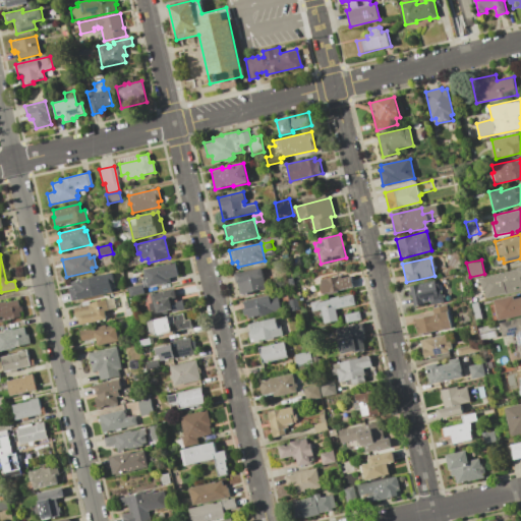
[(143,270),(175,262),(178,275),(169,278),(170,282),(148,287),(143,270)]
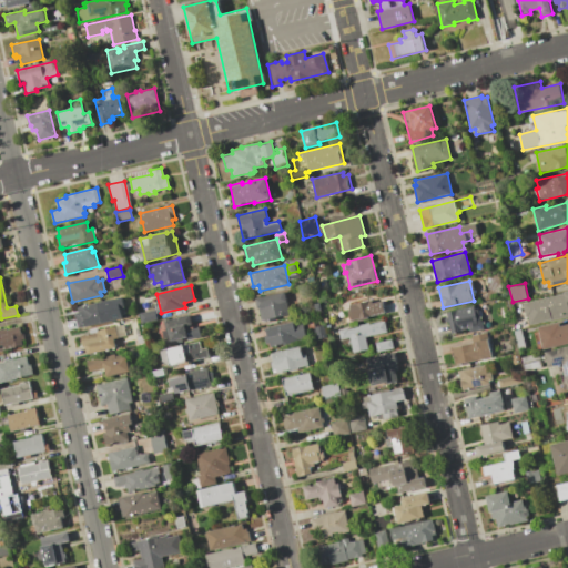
[(523,303),(563,294),(561,292),(567,290),(567,316),(547,322),(547,321),(527,324),(523,303)]
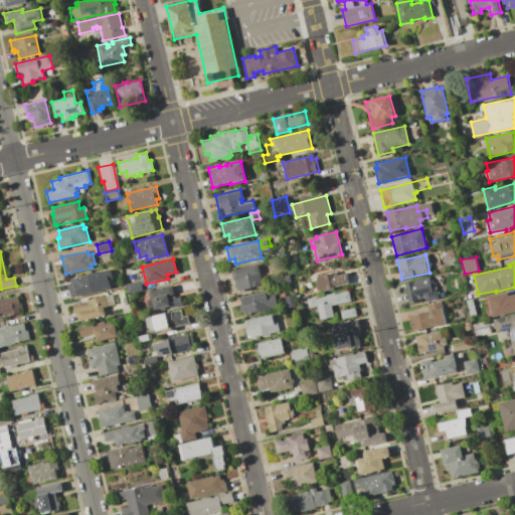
[(231,271),(258,265),(263,285),(237,291),(234,280),(233,280),(231,271)]
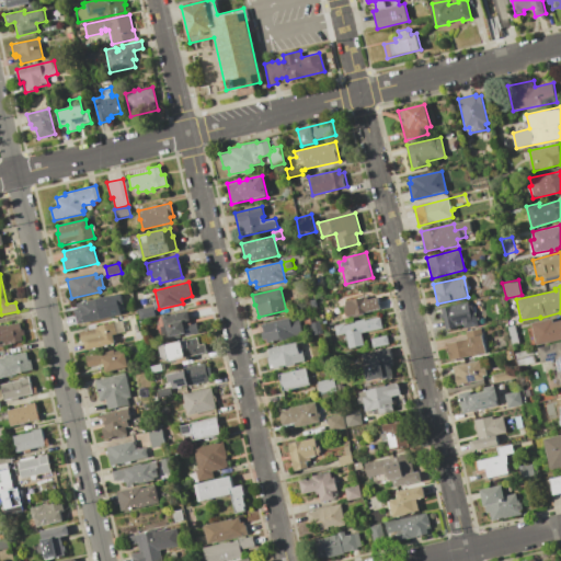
[(78,324),(75,309),(78,308),(77,304),(105,296),(109,306),(117,304),(119,313),(78,324)]
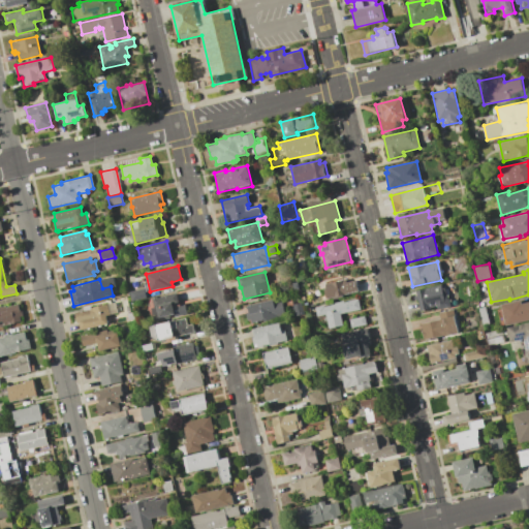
[(328,299),(324,288),(327,288),(325,284),(347,279),(347,282),(358,280),(360,290),(344,294),(345,297),(337,298),(337,297),(328,299)]
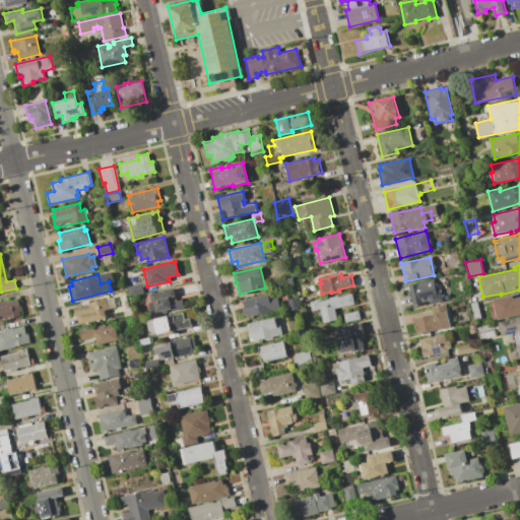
[(409,285),(434,279),(437,295),(442,294),(444,302),(431,305),(430,302),(413,306),(411,295),(408,296),(407,288),(409,287),(409,285)]
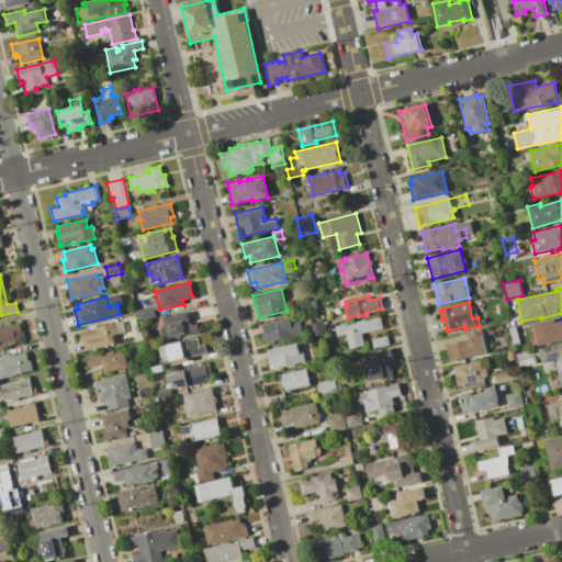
[(138,310),(153,306),(155,316),(141,321),(138,310)]
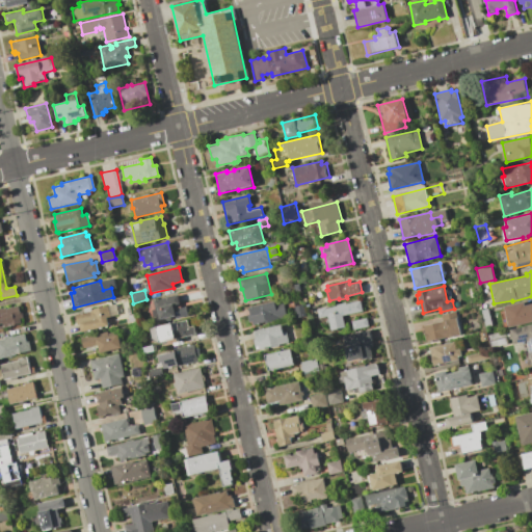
[(152,301),(178,295),(181,307),(186,306),(189,316),(176,319),(176,316),(155,321),(152,309),(154,309),(152,301)]
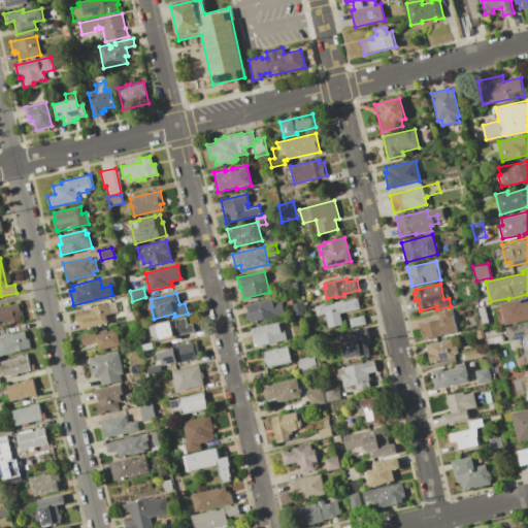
[(476,298),(489,296),(491,303),(479,306),(476,298)]
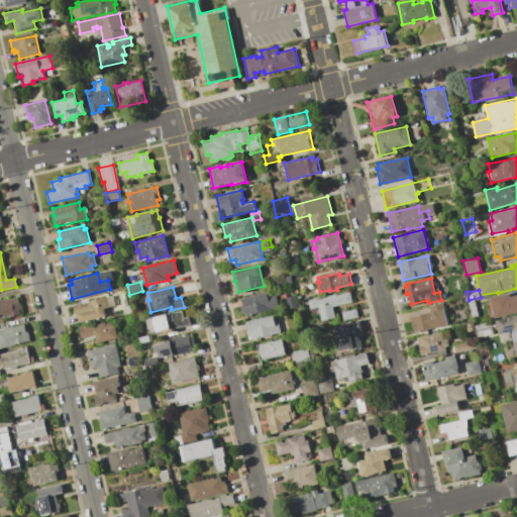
[(309,300),(327,296),(327,295),(335,293),(336,295),(350,291),(353,302),(333,306),(336,318),(322,321),(319,308),(311,309),(309,300)]
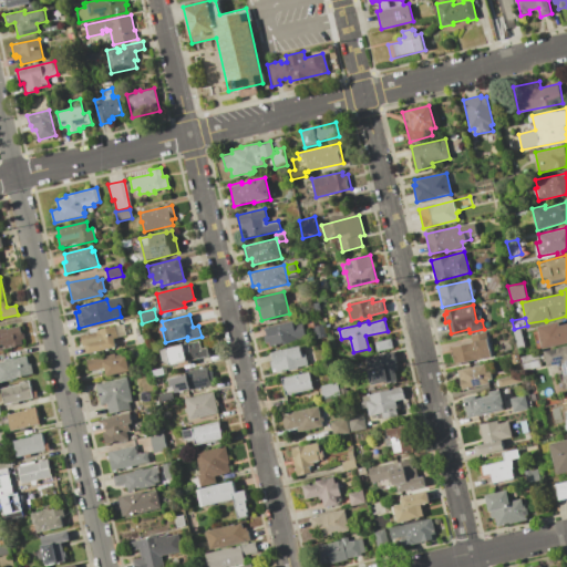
[(263,328),(294,321),(295,325),(301,322),(306,338),(298,339),(299,340),(270,348),(269,342),(267,343),(263,328)]
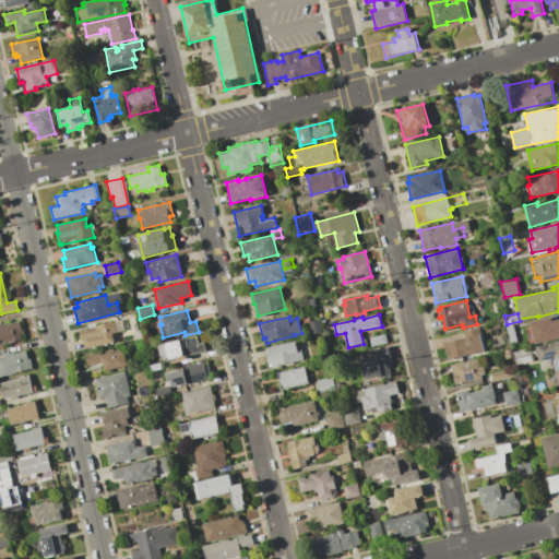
[(530,322),(549,317),(550,321),(558,318),(558,337),(535,344),(530,322)]
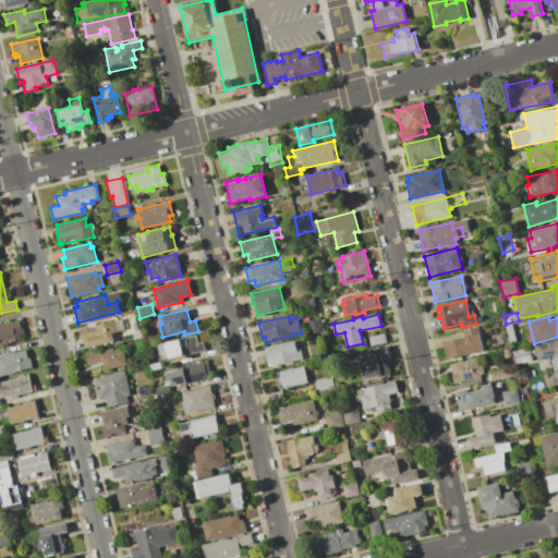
[(307,320),(318,318),(320,330),(311,332),(307,320)]
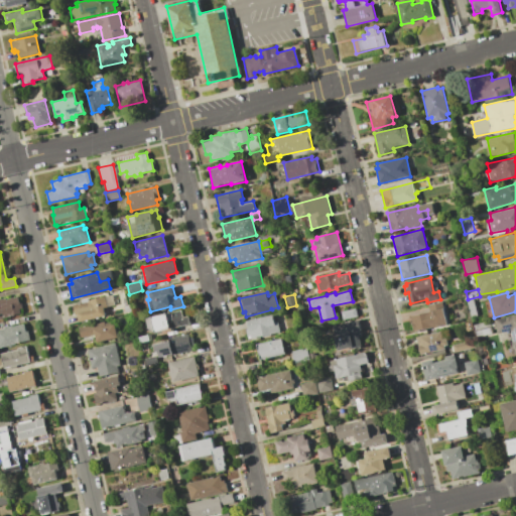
[(74,304),(83,302),(82,299),(89,297),(90,300),(112,295),(114,305),(104,308),(106,315),(80,323),(78,314),(77,315),(74,304)]
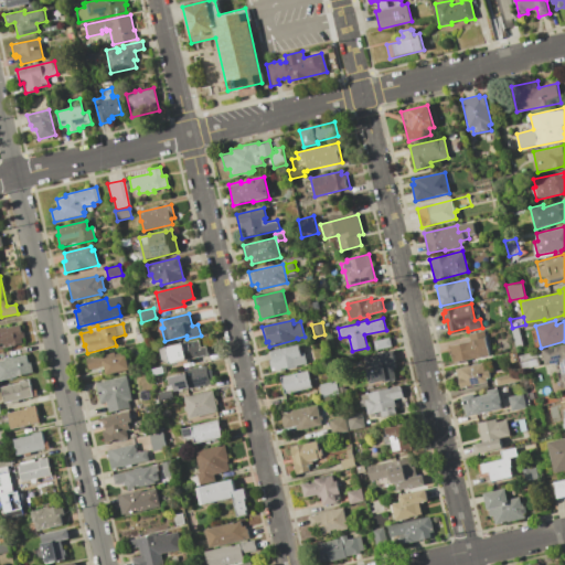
[(0,348),(0,326),(1,326),(2,328),(7,327),(7,328),(19,326),(23,343),(0,348)]
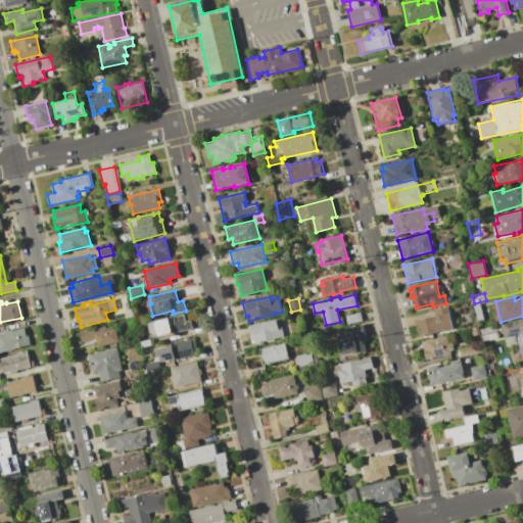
[(473,305),(480,303),(483,320),(477,321),(473,305)]
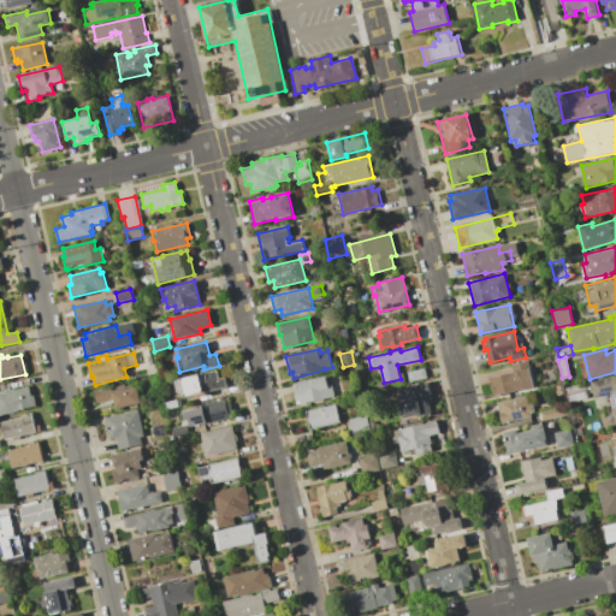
[(495,397),(490,378),(513,372),(511,365),(527,361),(533,388),(495,397)]
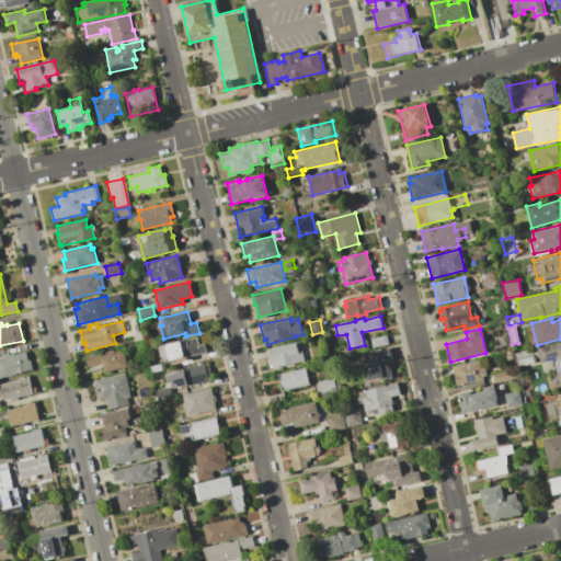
[(141,331),(144,339),(136,340),(135,332),(141,331)]
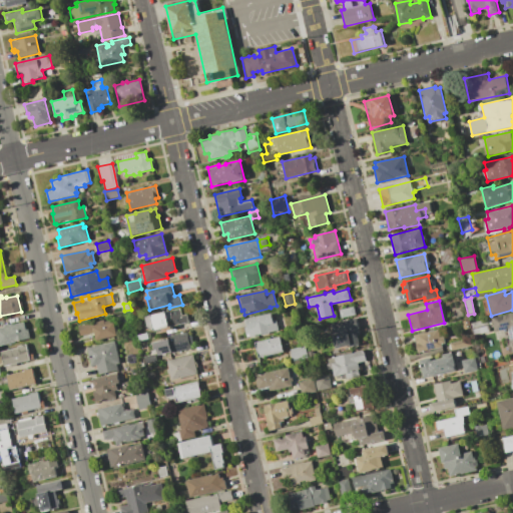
[(339,310),(354,306),(356,315),(341,318),(339,310)]
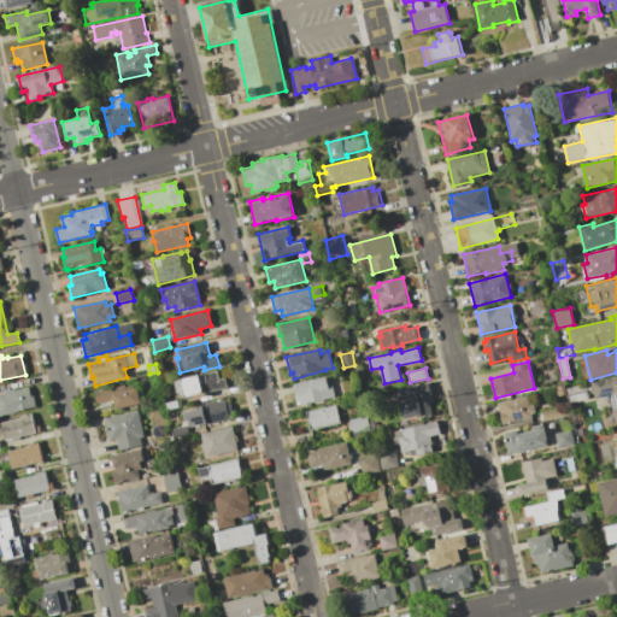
[(175,381),(223,370),(228,388),(180,399),(175,381)]
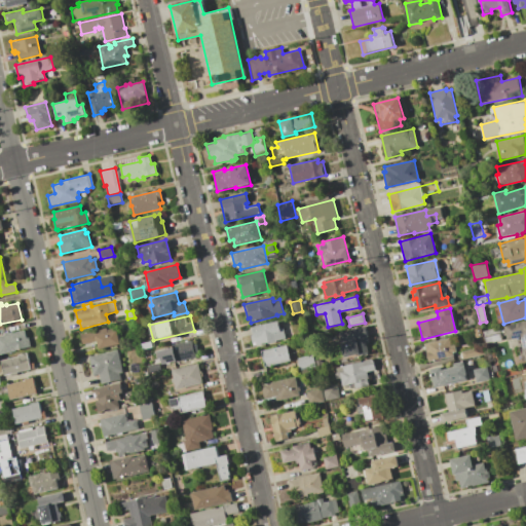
[(503,326),(525,320),(525,360),(523,361),(518,338),(508,340),(503,326)]
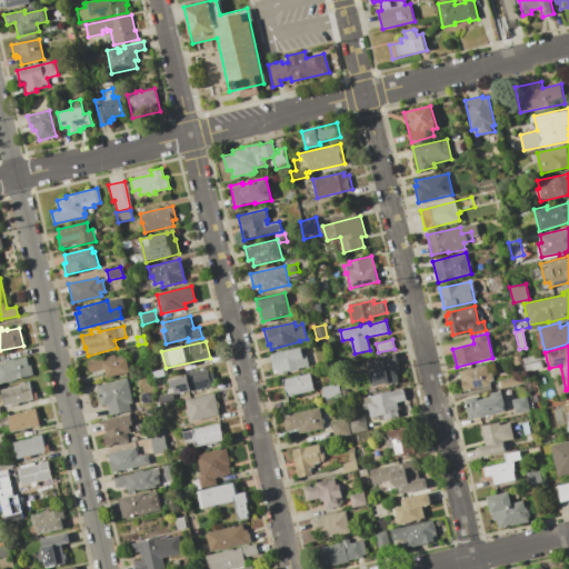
[(275,373),(270,353),(301,347),(302,355),(307,353),(309,366),(298,368),(299,370),(289,372),(289,370),(275,373)]
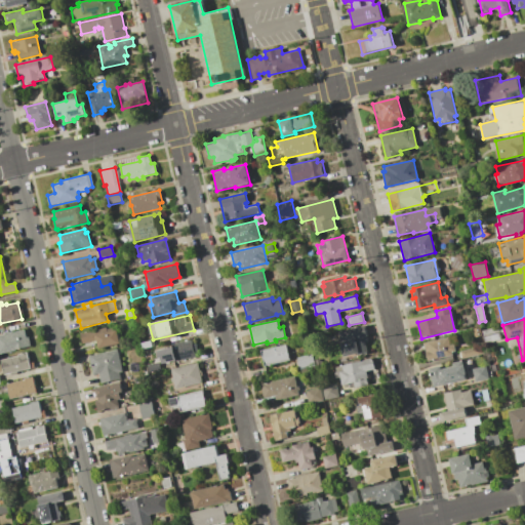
[(339,331),(365,325),(369,342),(366,342),(368,353),(358,356),(357,354),(346,356),(339,331)]
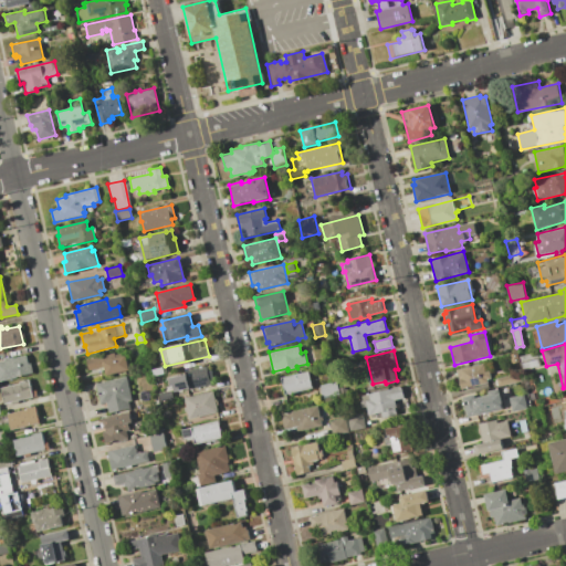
[(519,356),(536,352),(540,366),(522,369),(519,356)]
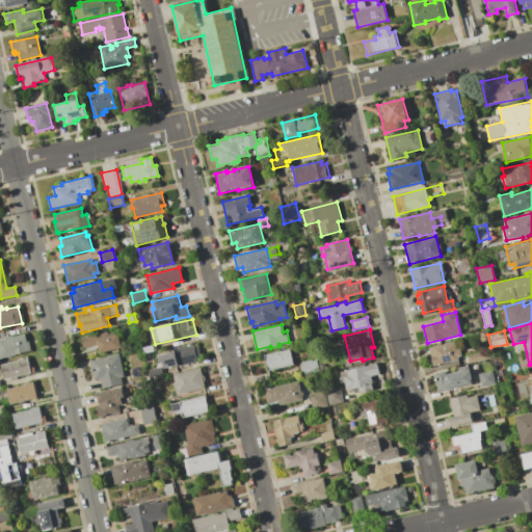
[(82,338),(108,331),(109,336),(117,334),(121,348),(101,353),(99,345),(84,348),(82,338)]
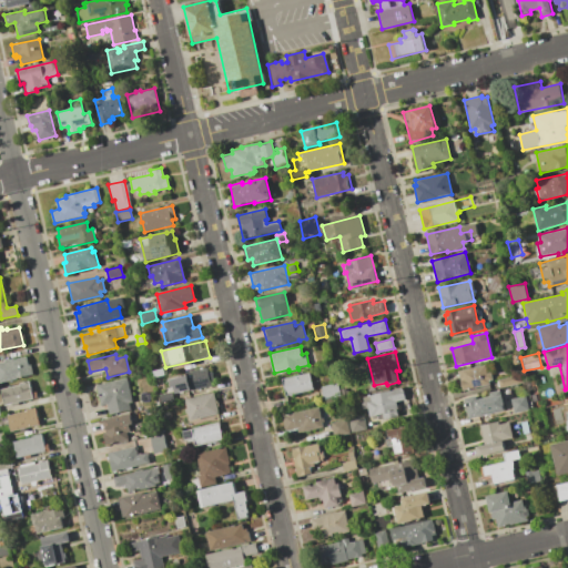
[(511,356),(518,354),(521,364),(514,366),(511,356)]
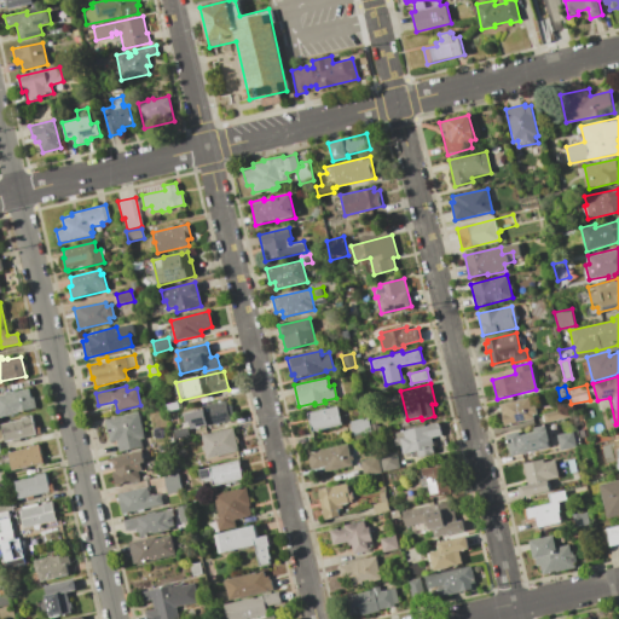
[(0,416),(0,394),(5,394),(5,392),(10,391),(10,392),(15,391),(16,392),(29,388),(32,397),(33,397),(36,408),(0,416)]
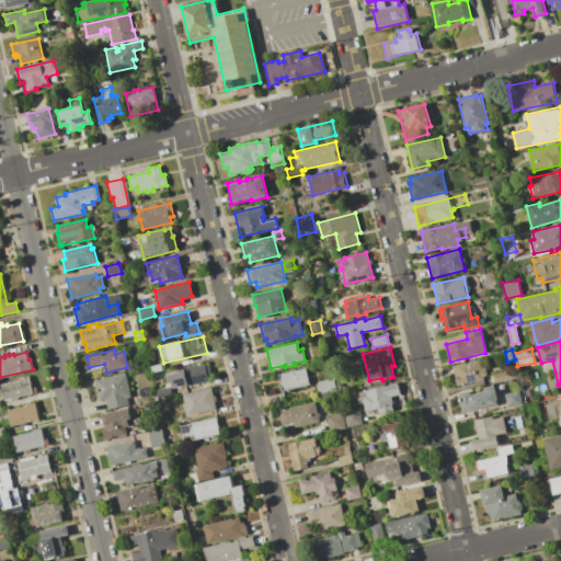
[(453,366),(479,359),(480,366),(484,366),(487,376),(483,377),(483,379),(457,386),(453,366)]
